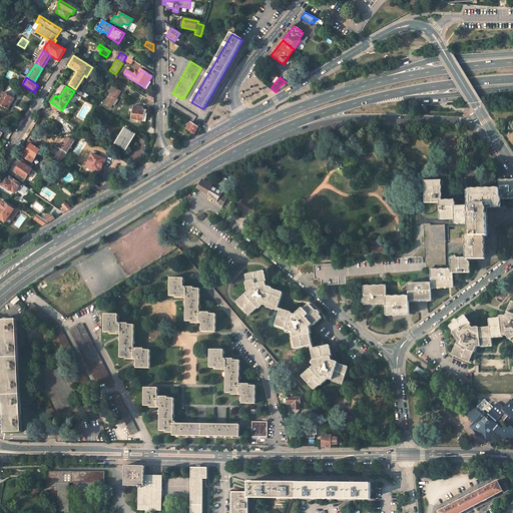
[(107,96),(105,100),(107,102),(112,105),(120,92),(112,87),(109,92),(112,94),(109,98),(107,96)]
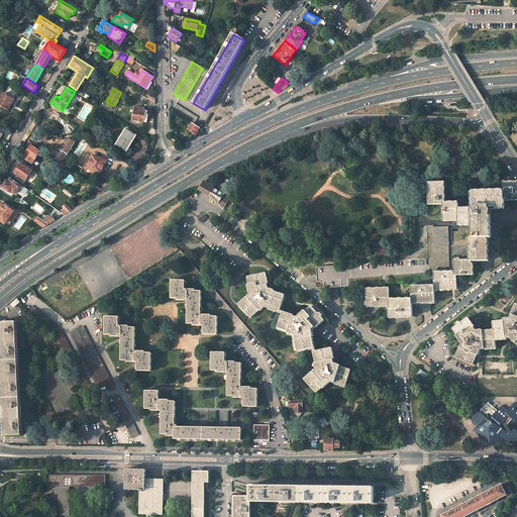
[(14,100),(4,93),(0,99),(0,105),(8,110),(14,100)]
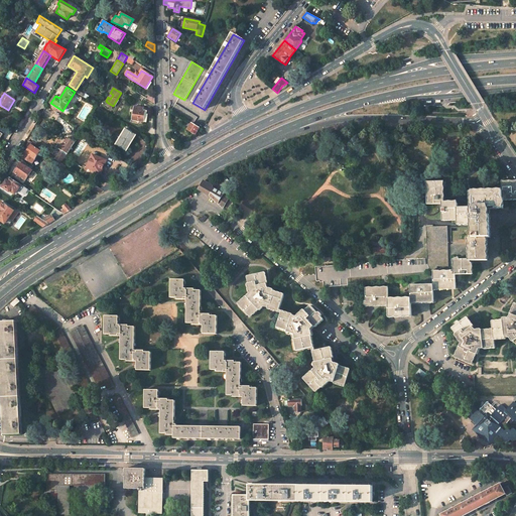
[(192,124),(197,118),(175,105),(171,111),(191,123),(192,124)]
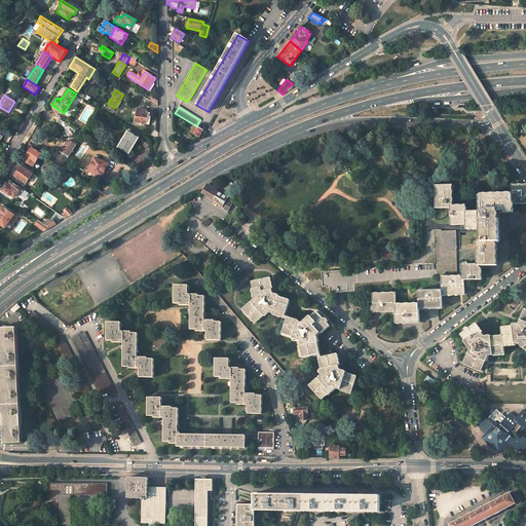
[(135,122),(149,125),(150,116),(148,116),(148,113),(143,112),(144,110),(138,109),(138,111),(137,111),(135,122)]
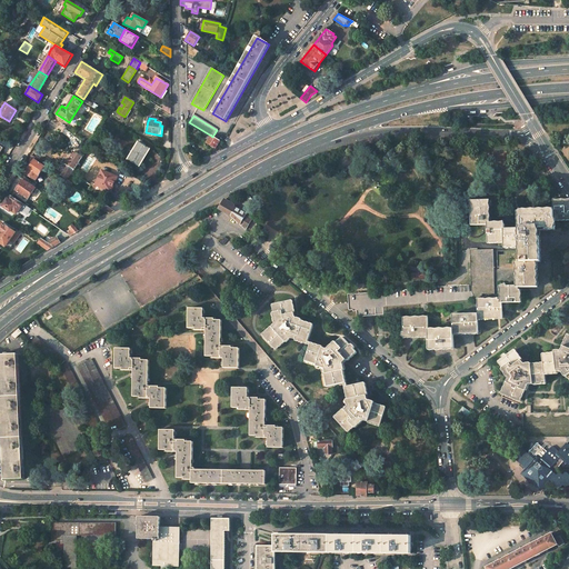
[(211,136),(207,143),(216,149),(220,141),(212,137),(211,136)]
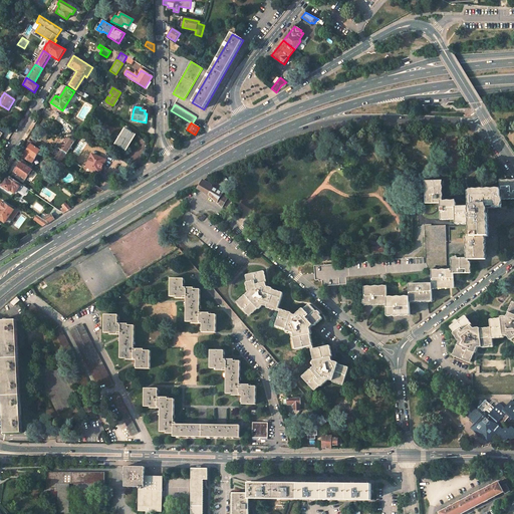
[(124,129),(115,145),(125,151),(136,135),(124,129)]
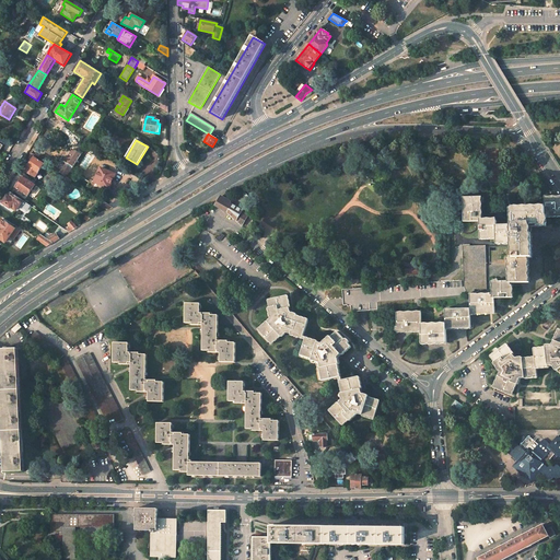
[(34,158),(25,171),(35,177),(44,164),(34,158)]
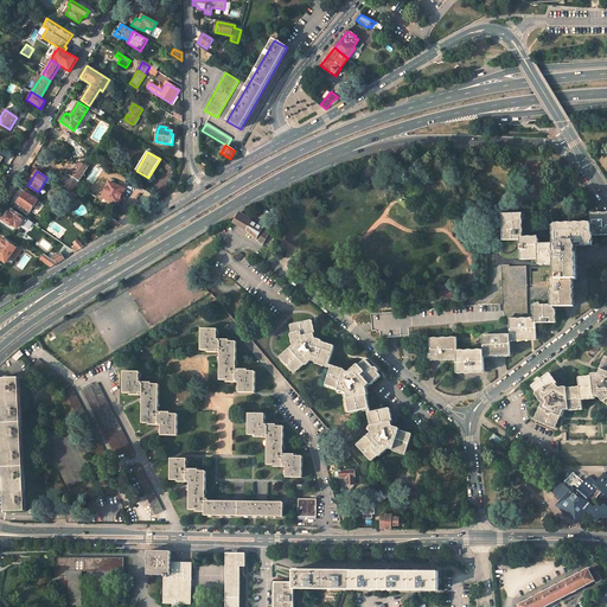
[(77,184),(71,179),(65,187),(71,191),(72,191),(76,185),(77,184)]
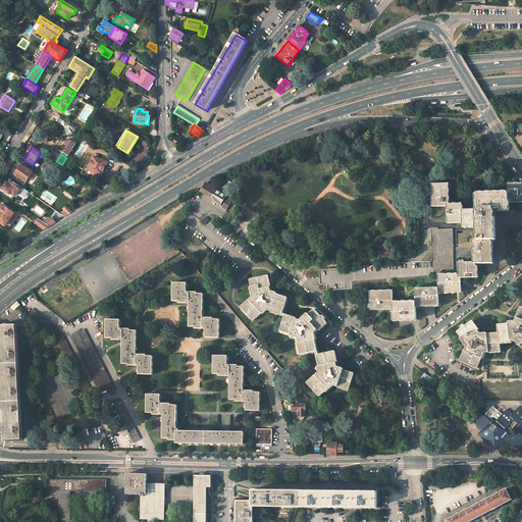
[(93,157),(88,169),(101,176),(103,172),(107,174),(108,172),(107,170),(107,168),(105,167),(107,163),(93,157)]
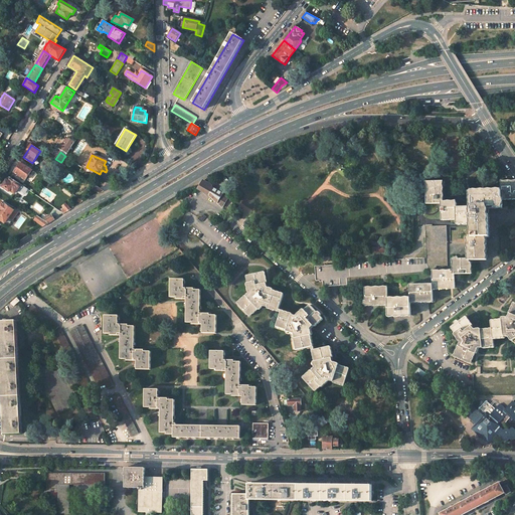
[(14,172),(25,180),(32,170),(30,169),(31,166),(23,160),(21,163),(14,172)]
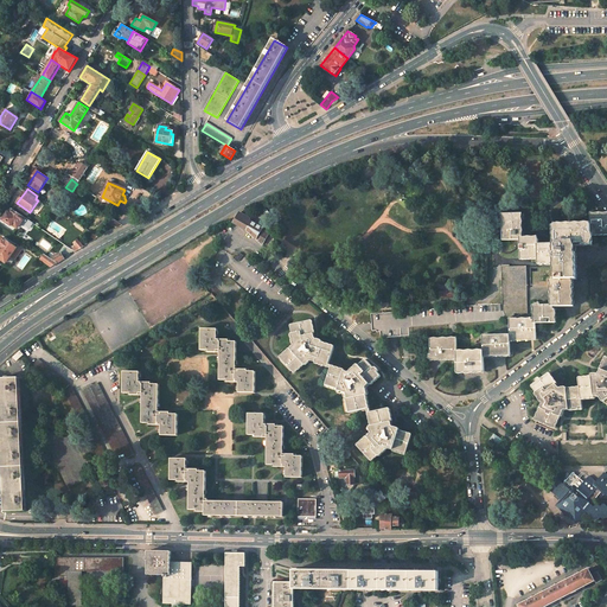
[(8,213),(5,219),(11,224),(11,223),(18,228),(24,217),(13,210),(10,215),(8,213)]
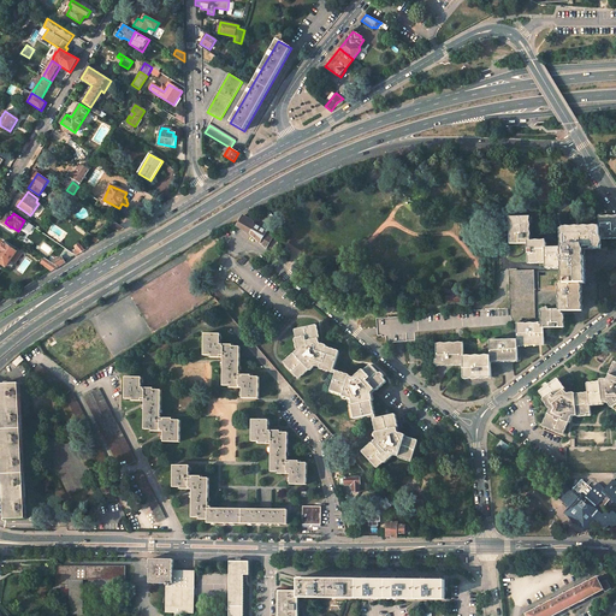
[(528,217),(509,217),(510,244),(528,243),(528,217)]
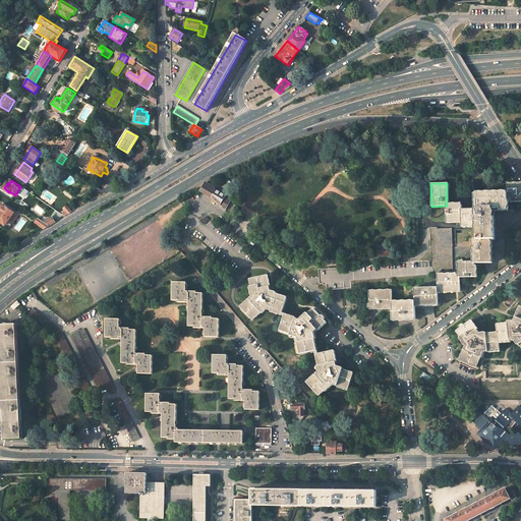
[(518,183),(508,183),(508,193),(508,200),(520,199),(520,189),(519,190),(518,183)]
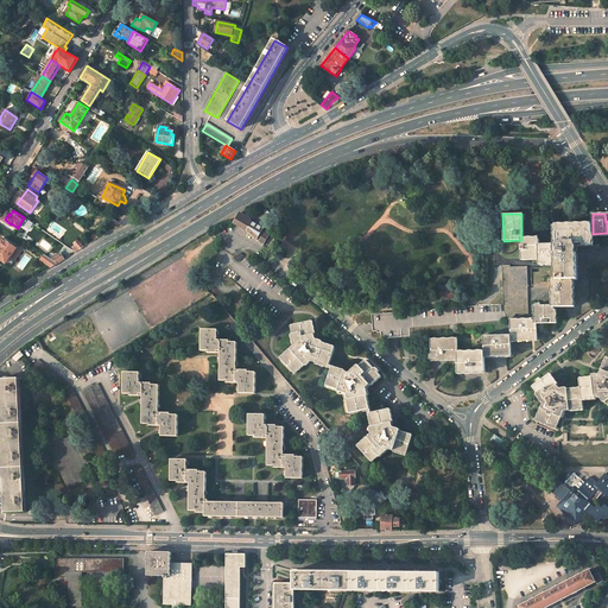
[(239,216),(234,223),(247,230),(252,235),(257,240),(263,229),(239,216)]
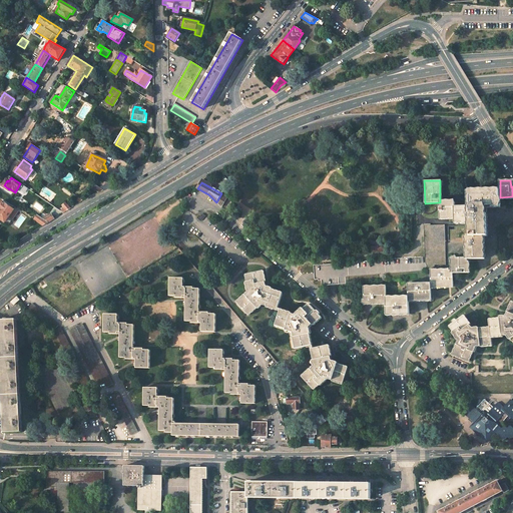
[(94,184),(91,188),(98,192),(103,190),(98,187),(94,184)]
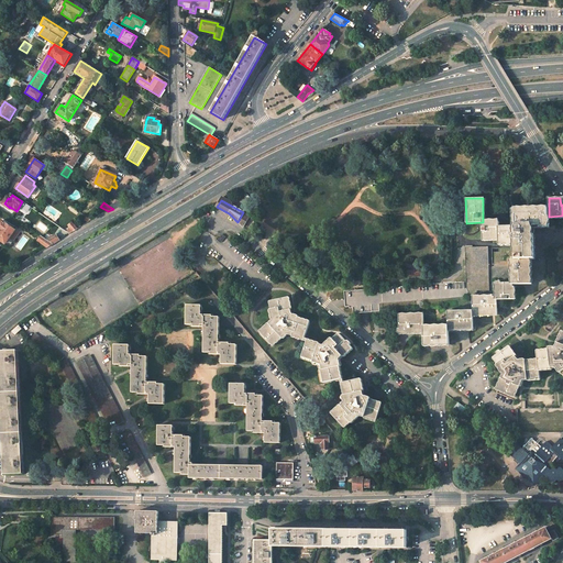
[(26,214),(31,207),(25,203),(21,211),(26,214)]
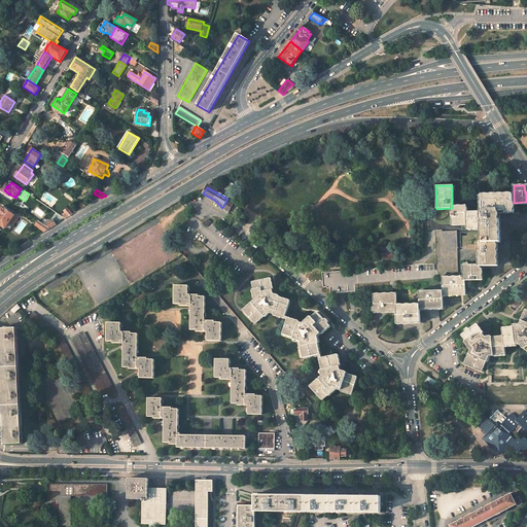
[(484,212),(468,213),(468,223),(468,229),(484,227),(485,243),(496,243),(500,243),(499,212),(515,211),(514,203),(514,196),(483,197),(484,212)]
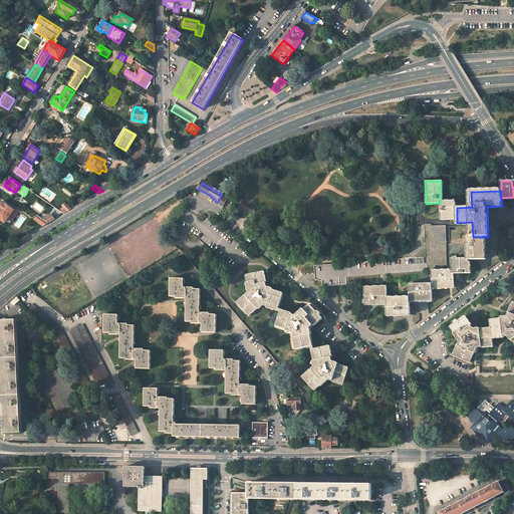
[(222,194),(217,203),(222,207),(228,198),(222,194)]
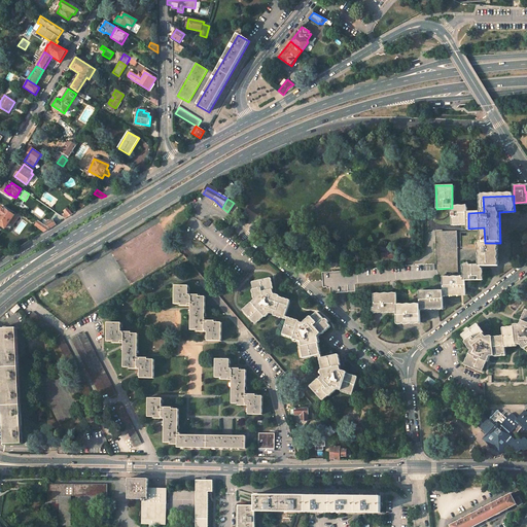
[(0,224),(5,227),(8,222),(12,225),(19,217),(14,214),(13,215),(1,206),(0,207),(0,224)]
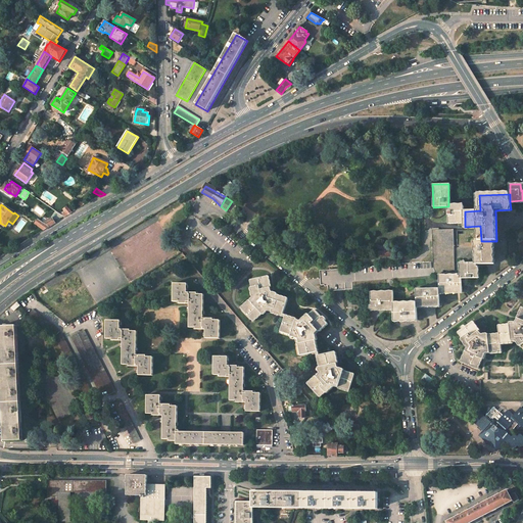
[(464,206),(448,206),(449,223),(465,222),(465,211),(464,206)]
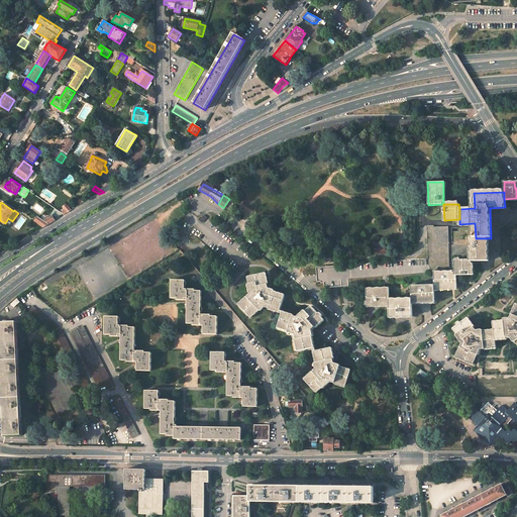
[(66,205),(62,207),(64,209),(61,212),(64,214),(71,210),(66,205)]
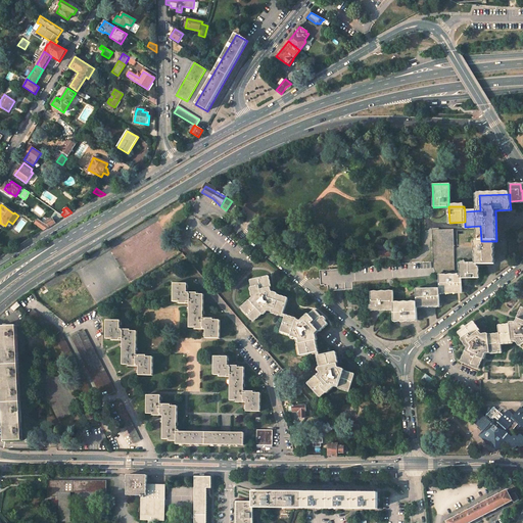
[(233,210),(230,214),(236,219),(238,216),(233,210)]
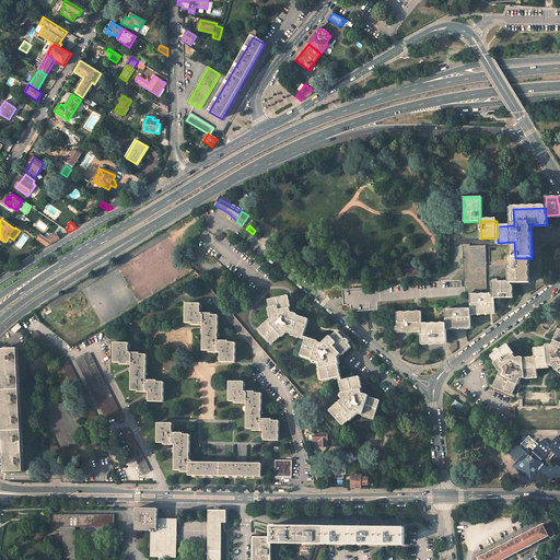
[(58,238),(55,233),(46,238),(51,243),(58,238)]
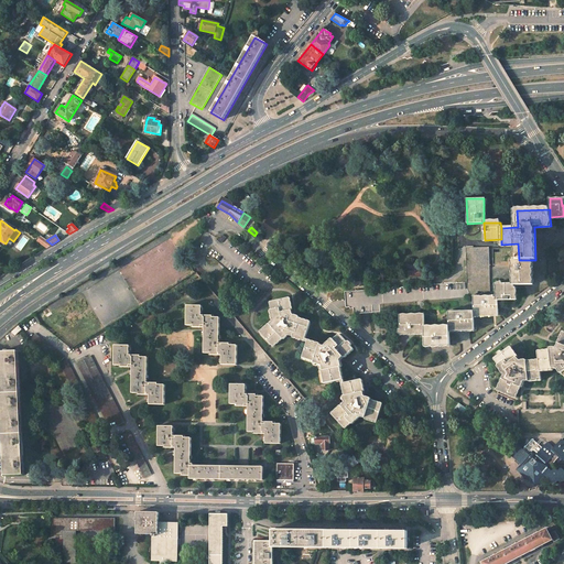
[(41,236),(38,241),(46,248),(52,245),(46,240),(41,236)]
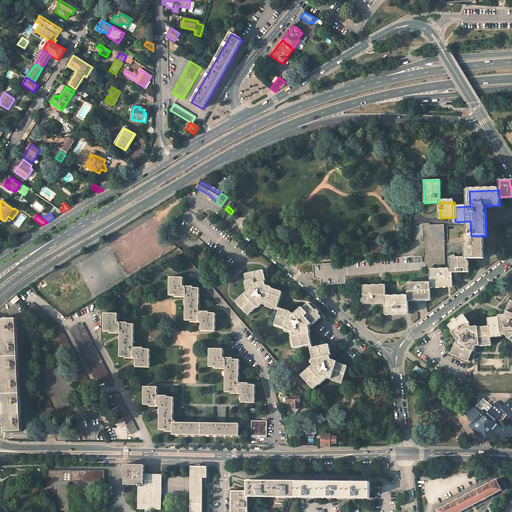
[(170,224),(167,230),(171,233),(175,226),(170,224)]
